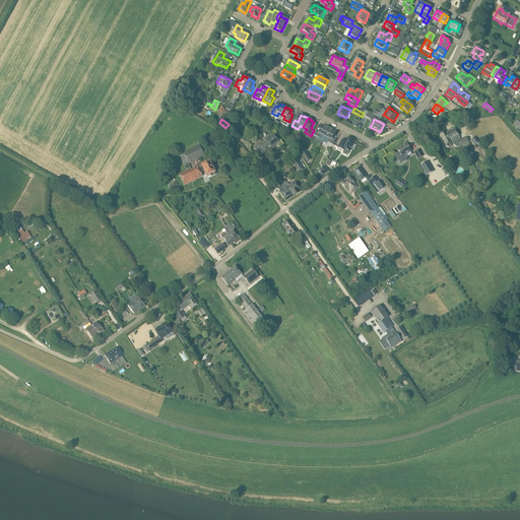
[(325,136),(329,129),(323,126),(320,131),(317,130),(314,135),(320,138),(322,135),(325,136)]
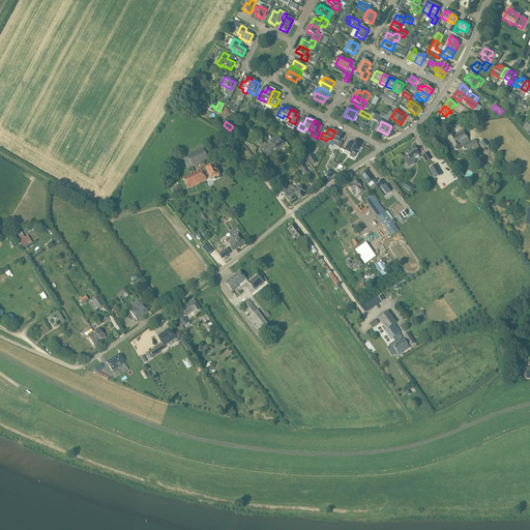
[(471,142),(464,130),(450,138),(457,148),(455,149),(455,150),(458,150),(459,150),(460,149),(460,148),(460,147),(460,146),(462,145),(465,151),(474,146),(475,147),(478,145),(475,140),(471,142)]
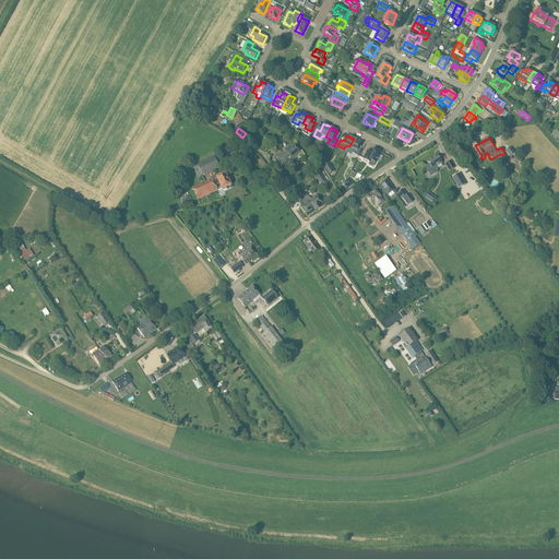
[(354,139),(349,146),(354,149),(353,153),(358,156),(361,150),(358,149),(361,142),(354,139)]
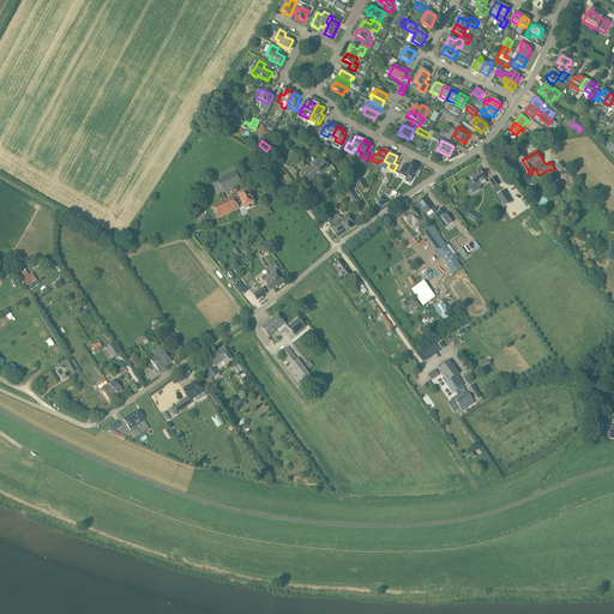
[(323,157),(311,168),(313,172),(315,169),(320,175),(330,167),(323,157)]
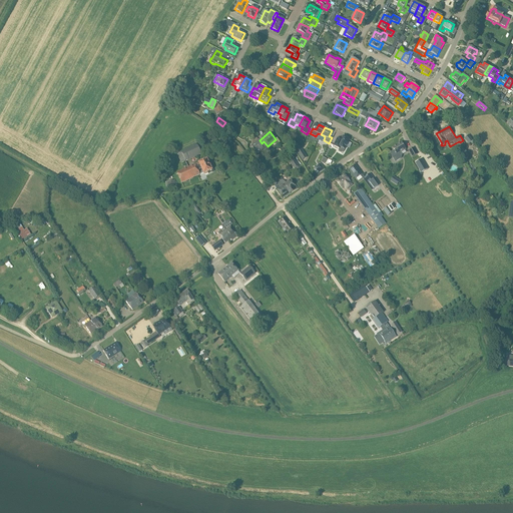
[(473,140),(469,135),(465,138),(469,143),(473,140)]
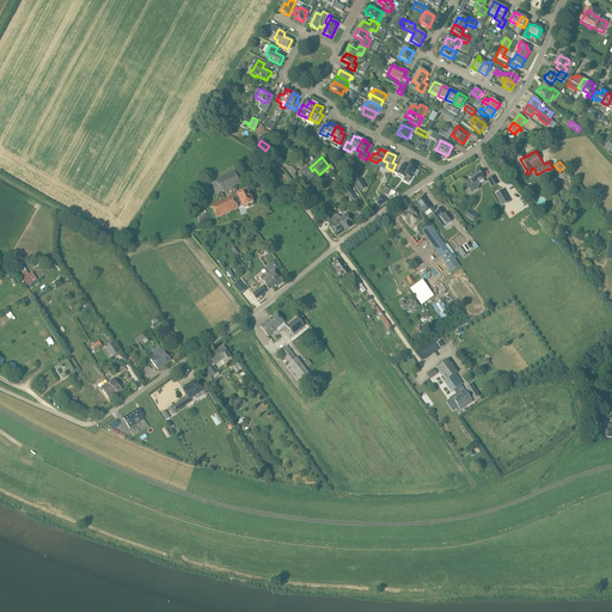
[(398,173),(405,177),(404,179),(404,181),(408,182),(409,182),(411,177),(411,178),(417,166),(409,163),(407,169),(402,166),(398,173)]
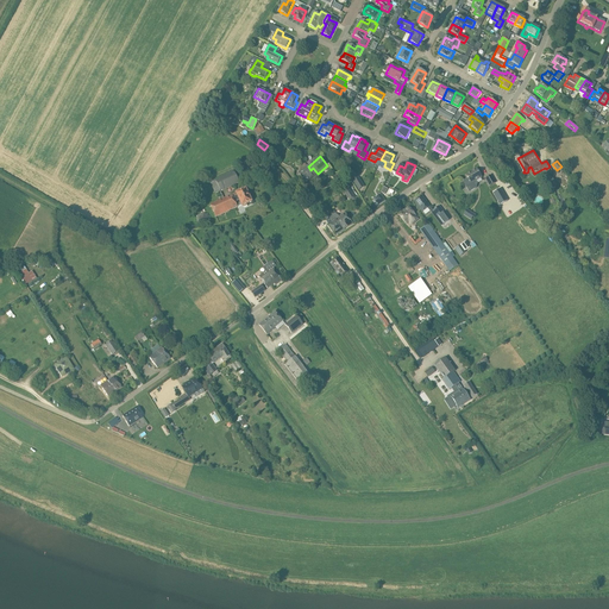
[(307,182),(318,174),(313,168),(311,170),(308,167),(300,173),(307,182)]
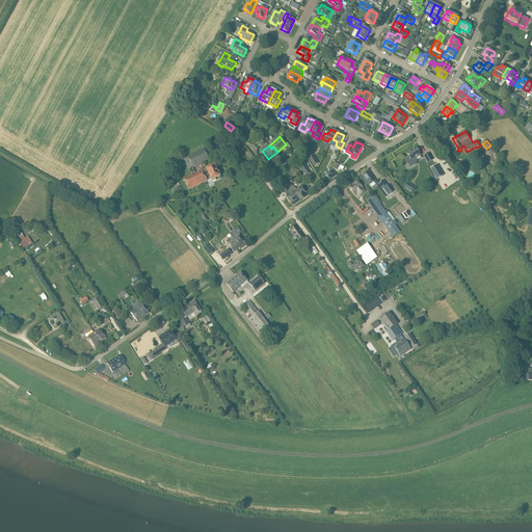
[(407,153),(409,156),(404,159),(409,168),(416,164),(417,161),(416,158),(421,155),(417,148),(407,153)]
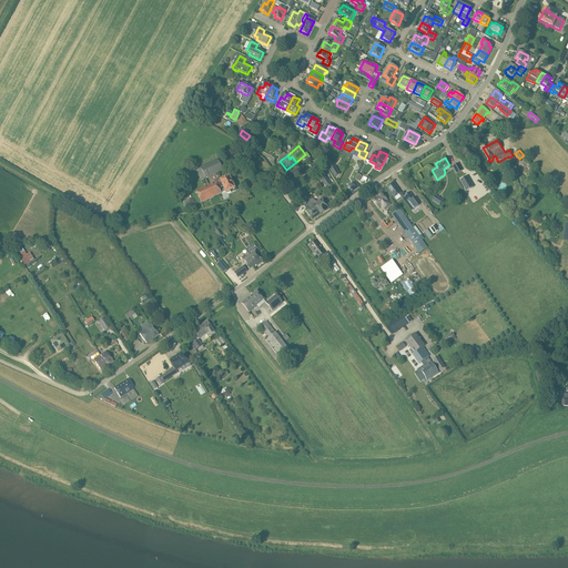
[(224,170),(220,159),(196,170),(202,181),(224,170)]
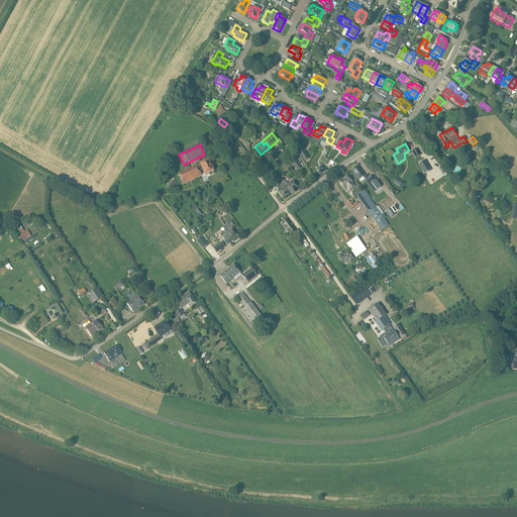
[(293,152),(290,147),(283,150),(285,157),(293,152)]
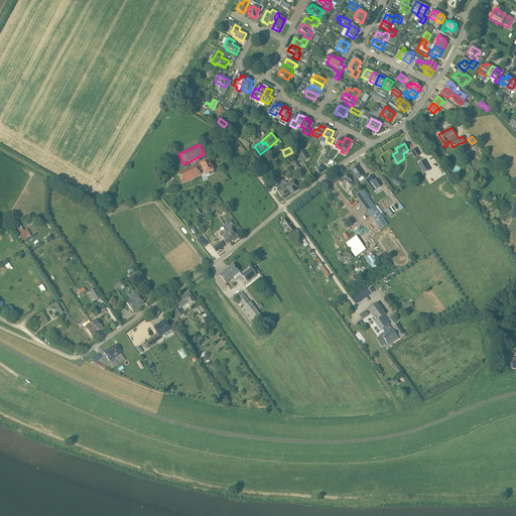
[(420,155),(416,148),(411,151),(415,158),(420,155)]
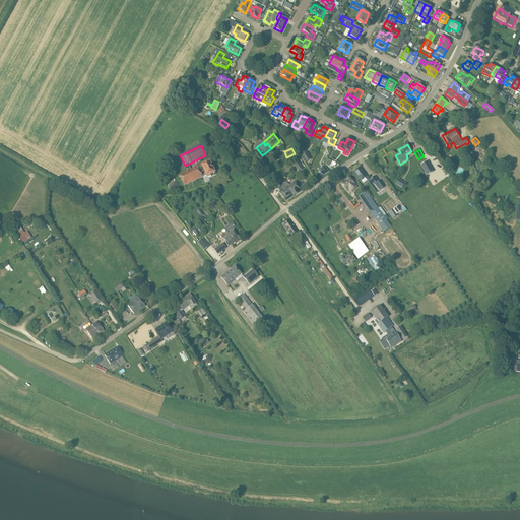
[(470,151),(470,150),(463,154),(464,155),(468,164),(476,158),(471,151),(470,151)]
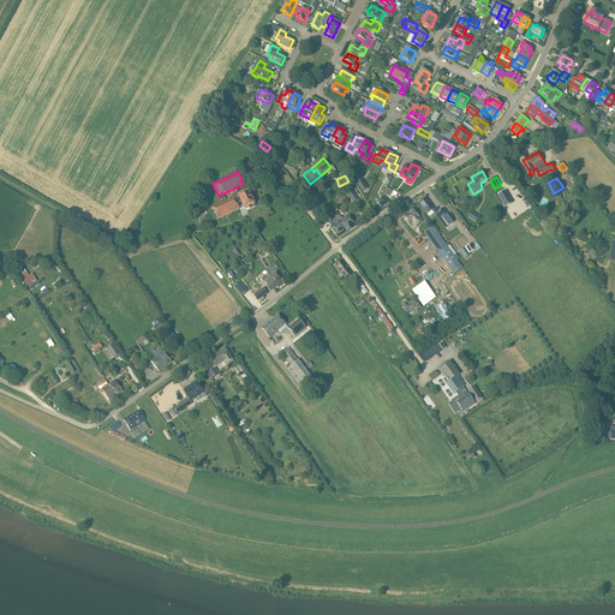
[(358,184),(364,192),(369,189),(363,180),(358,184)]
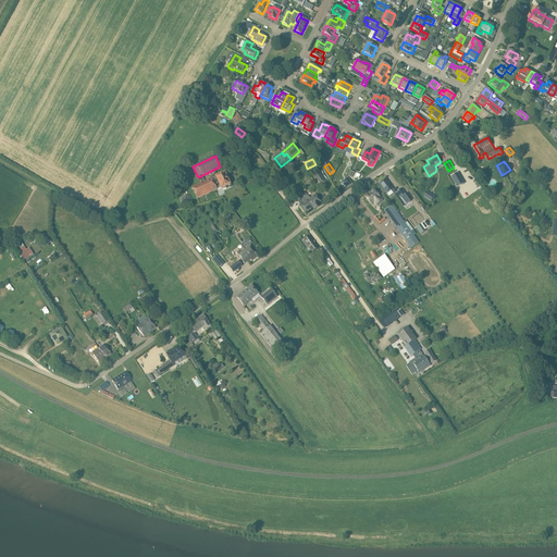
[(324,182),(319,172),(313,174),(320,184),(324,182)]
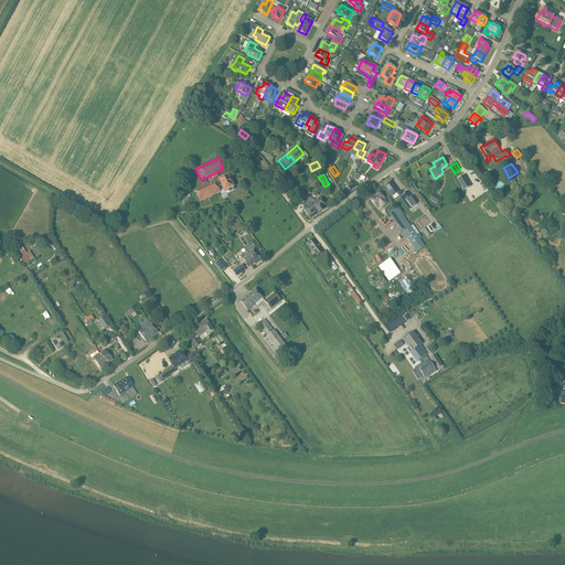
[(234,188),(228,176),(219,180),(220,180),(195,191),(201,201),(224,190),(225,192),(226,191),(226,192),(230,191),(230,190),(234,188)]
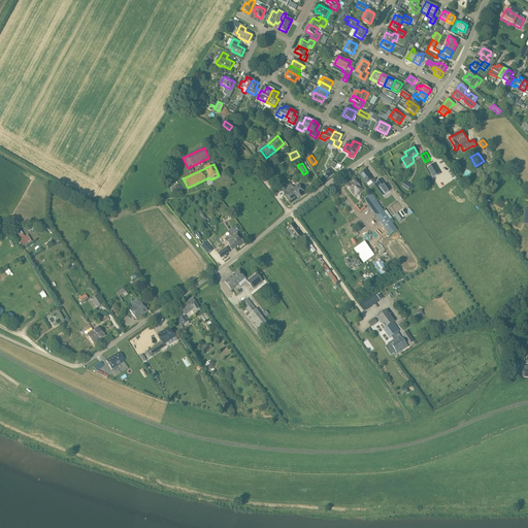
[(440,174),(434,164),(428,167),(434,177),(440,174)]
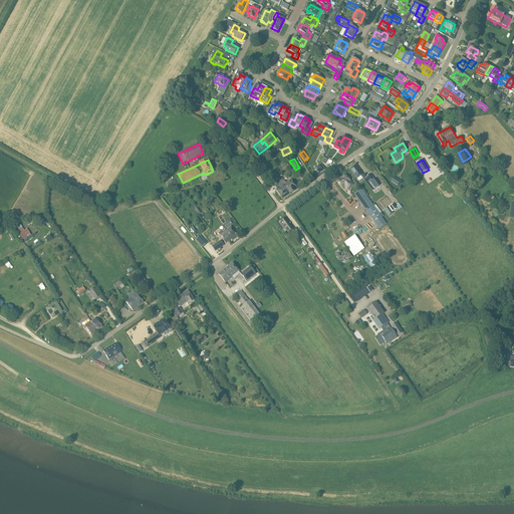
[(363,177),(364,176),(356,165),(350,170),(357,179),(361,175),(363,177)]
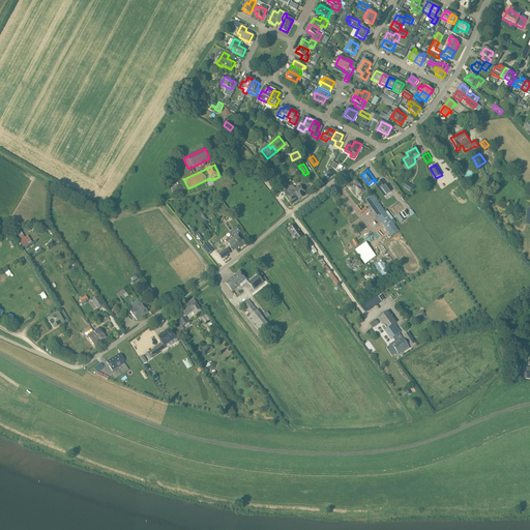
[(364,190),(362,187),(356,179),(348,186),(354,194),(356,193),(358,195),(364,190)]
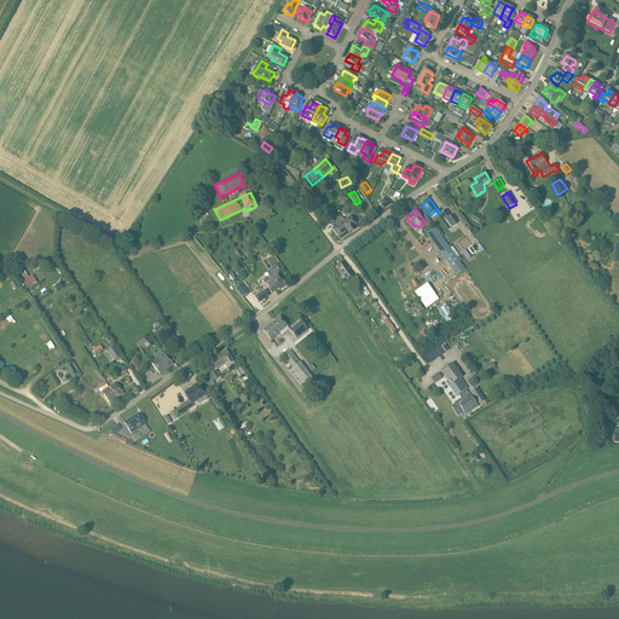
[(457,224),(446,209),(440,214),(451,227),(457,224)]
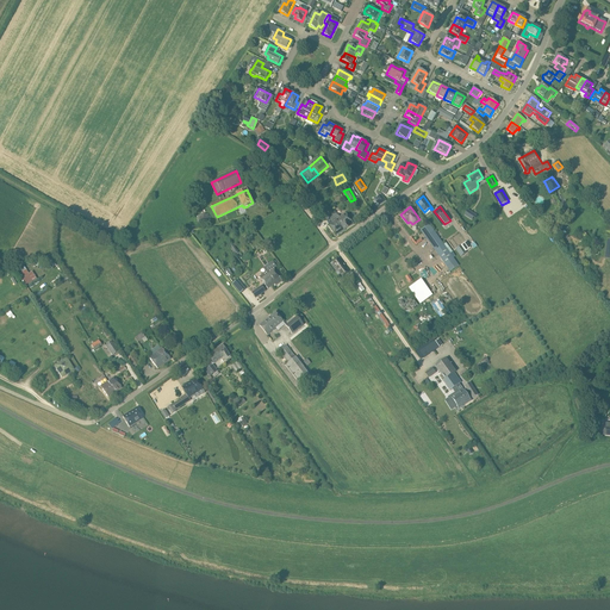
[(337,219),(346,230),(354,224),(347,213),(337,219)]
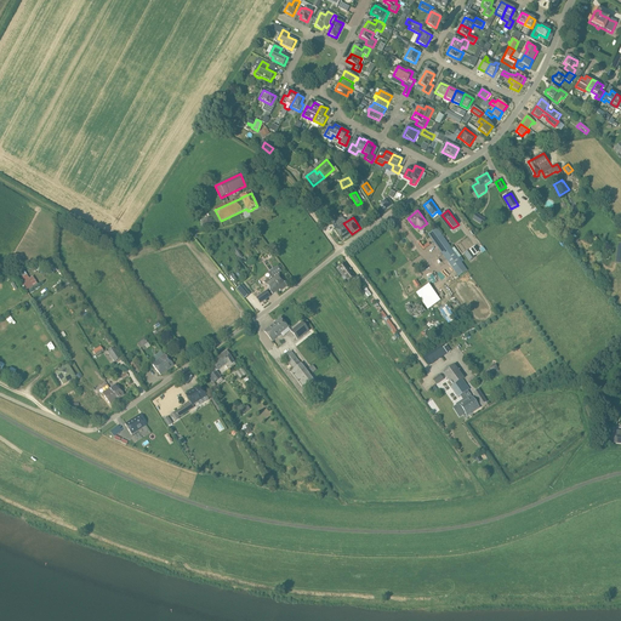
[(214,228),(211,218),(201,221),(204,231),(214,228)]
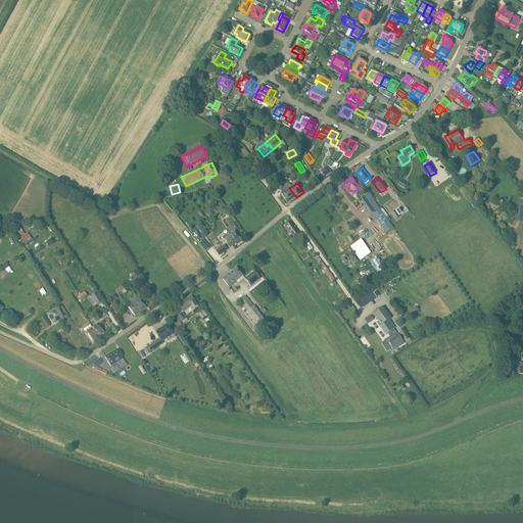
[(296,197),(289,188),(283,192),(289,202),(296,197)]
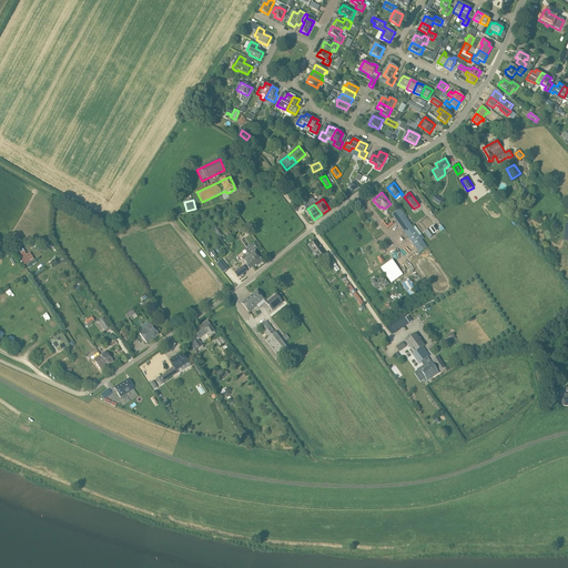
[(414,227),(401,209),(392,214),(406,233),(415,247),(424,242),(414,227)]
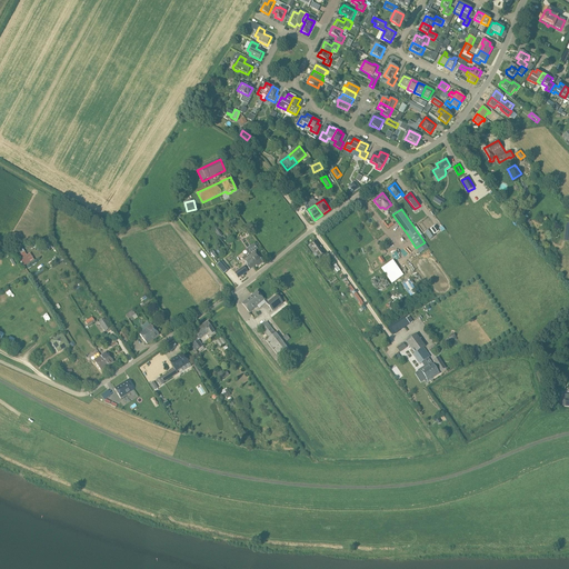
[(222,236),(217,228),(213,230),(219,238),(222,236)]
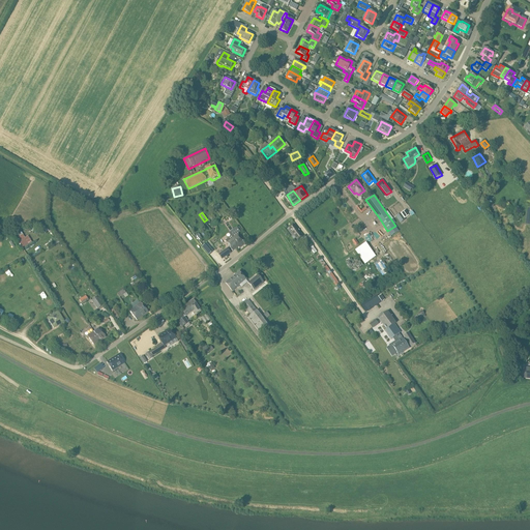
[(405,219),(401,213),(395,216),(401,224),(405,219)]
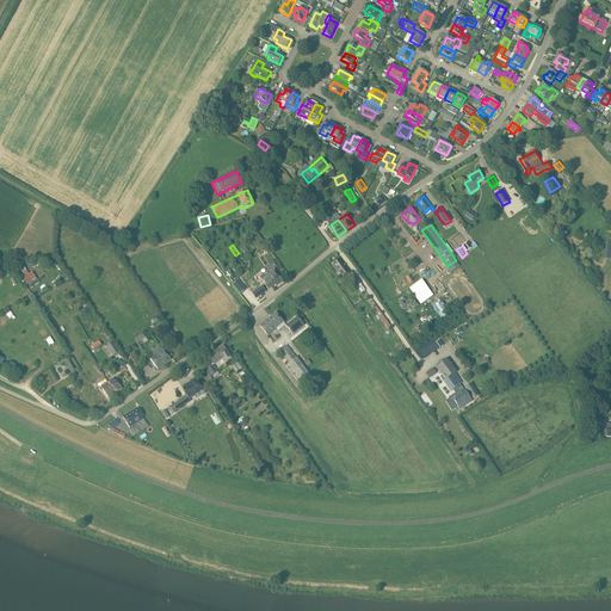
[(350,273),(340,259),(333,265),(343,279),(350,273)]
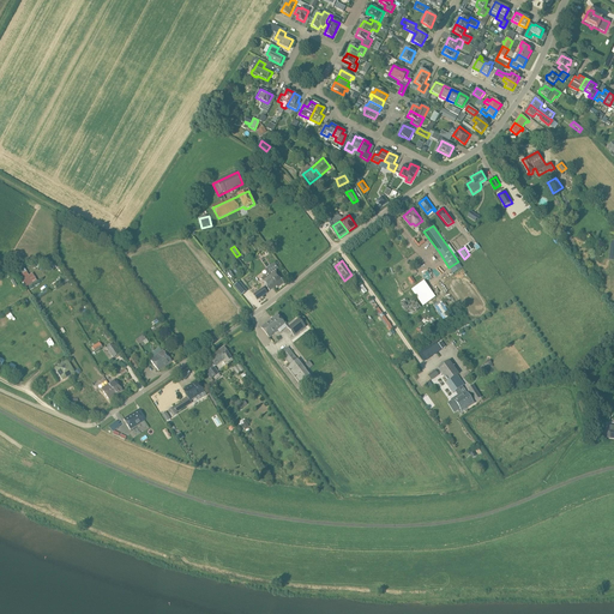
[(29,276),(24,269),(17,272),(16,274),(20,282),(29,276)]
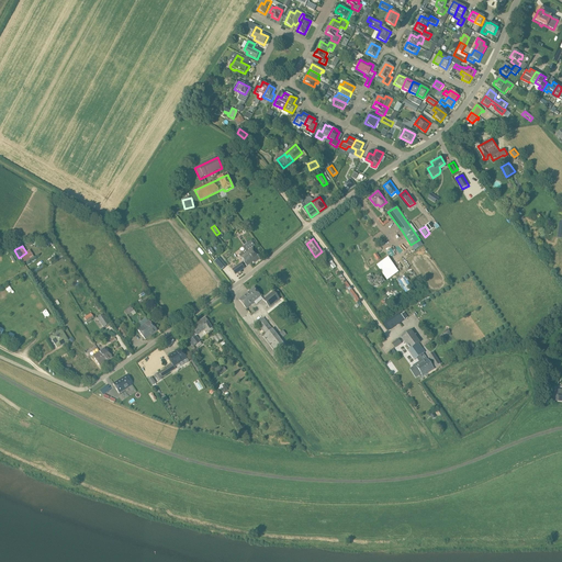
[(260,259),(251,247),(239,256),(247,267),(253,262),(254,263),(260,259)]
